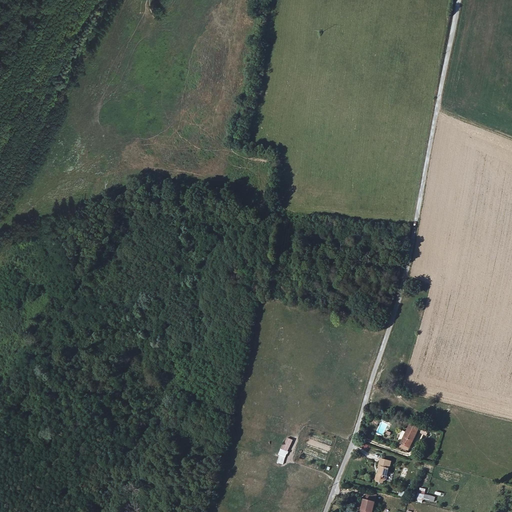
[(382,436),(389,423),(382,420),(376,433),(382,436)]
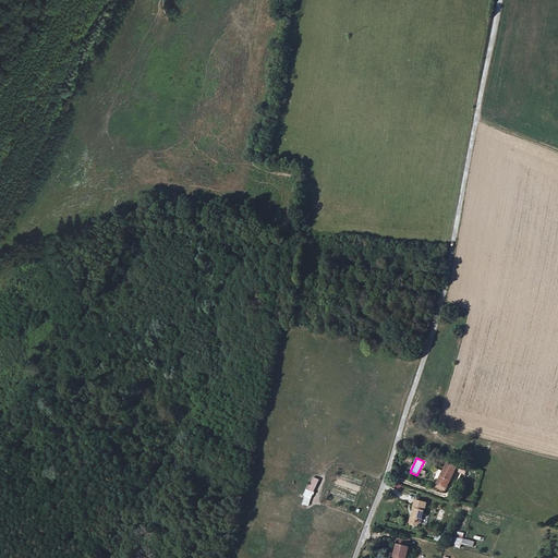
[(447,464),(435,488),(444,494),(456,470),(447,464)]
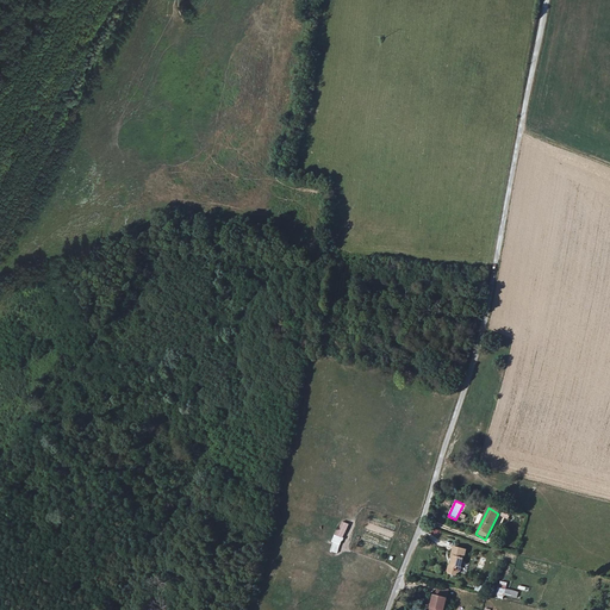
[(341,521),(330,551),(338,554),(348,523),(341,521)]
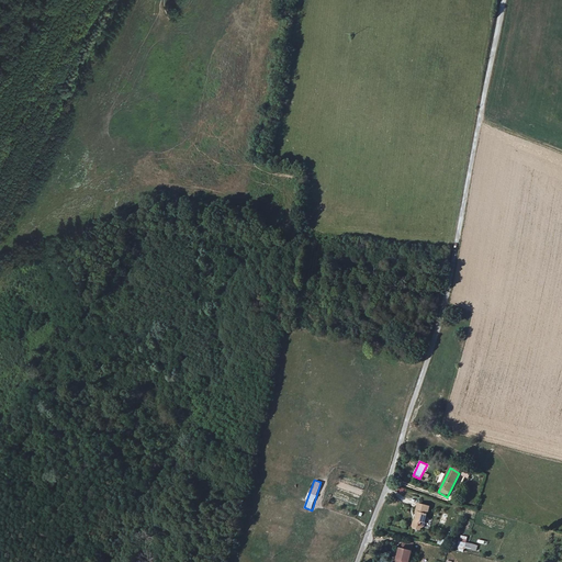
[(414,529),(418,528),(420,516),(422,513),(423,508),(412,506),(409,515),(412,515),(411,520),(408,519),(407,520),(406,526),(407,528),(414,529)]
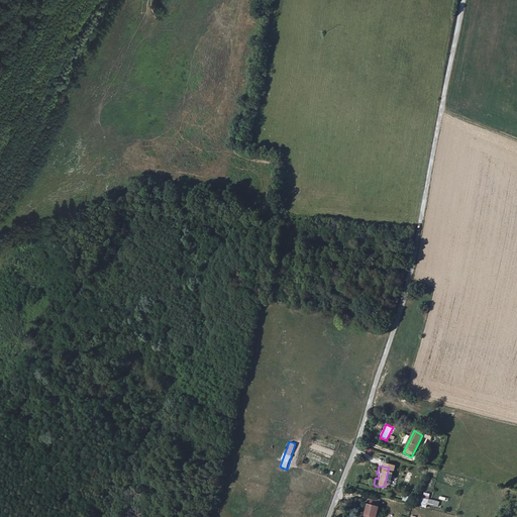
[(427,504),(434,506),(434,507),(438,508),(440,501),(429,499),(430,494),(423,492),(420,506),(426,507),(427,504)]
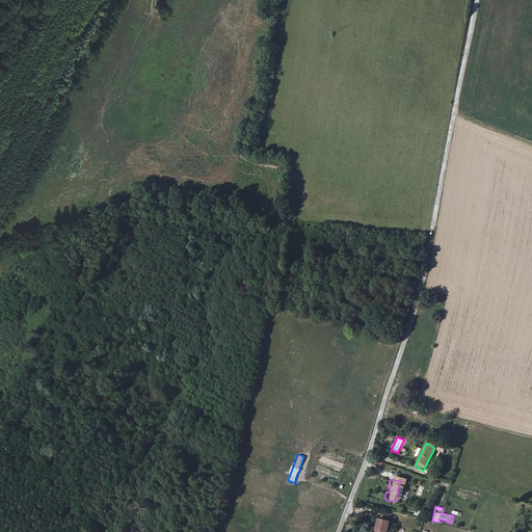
[(373,520),(371,529),(372,530),(371,531),(380,531),(381,531),(382,526),(383,522),(373,520)]
